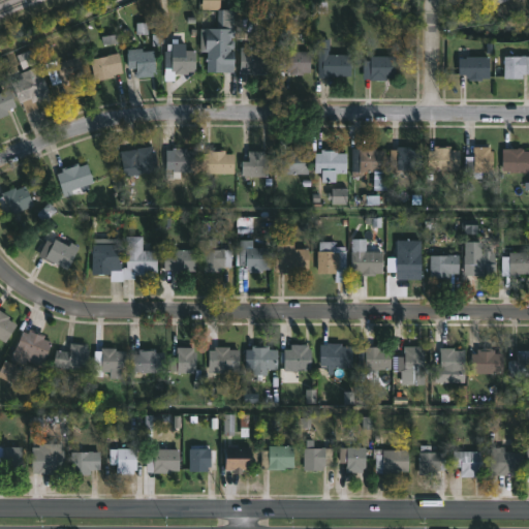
[(226,8),(226,12),(234,12),(232,72),(206,72),(207,52),(204,52),(204,28),(216,28),(216,8),(226,8)]
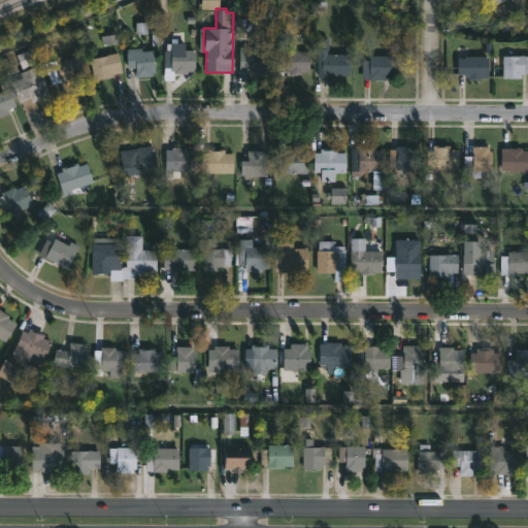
[(326,51),(326,55),(350,55),(350,76),(317,77),(317,39),(328,39),(328,51),(326,51)]
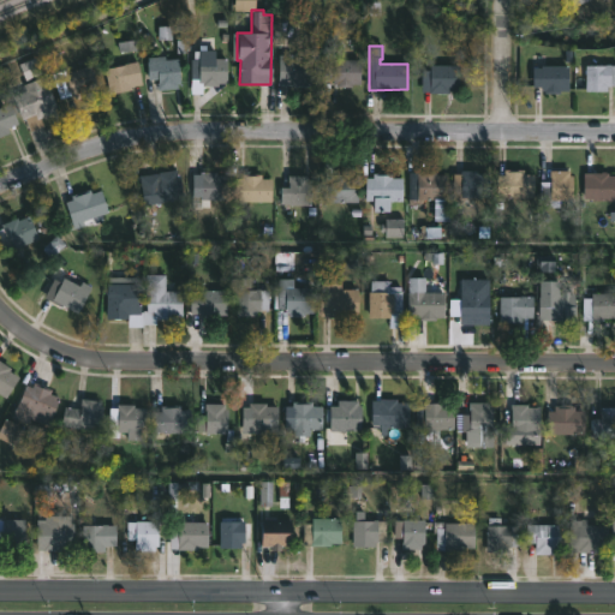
[(206,47),(206,51),(215,51),(215,59),(231,59),(230,84),(218,84),(218,87),(202,87),(202,94),(190,94),(190,60),(192,60),(193,52),(198,52),(199,47),(206,47)]
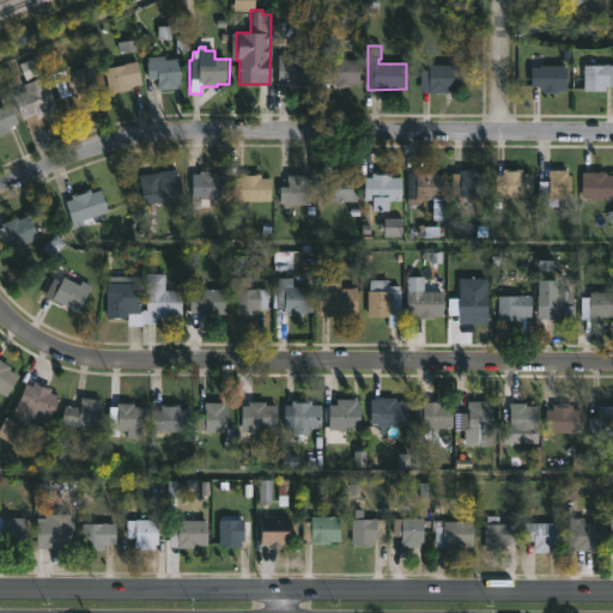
[(317,48),(316,89),(286,89),(286,83),(277,83),(277,64),(286,64),(286,55),(291,55),(291,53),(308,53),(308,48),(317,48)]
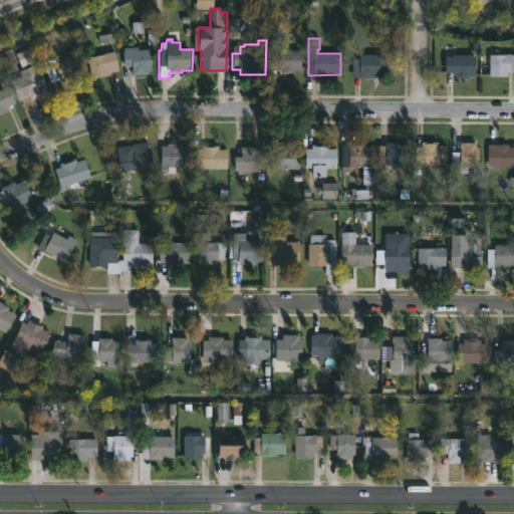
[(138,47),(138,50),(149,49),(150,70),(147,70),(147,74),(132,75),(131,66),(122,67),(122,48),(138,47)]
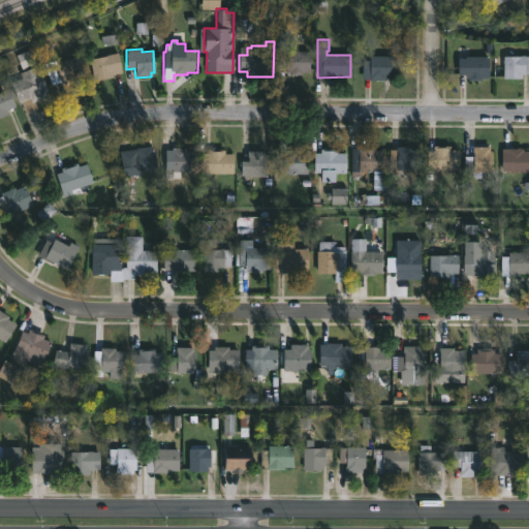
[(310,52),(310,72),(302,72),(302,75),(289,75),(289,72),(286,72),(286,70),(279,68),(279,52),(310,52)]
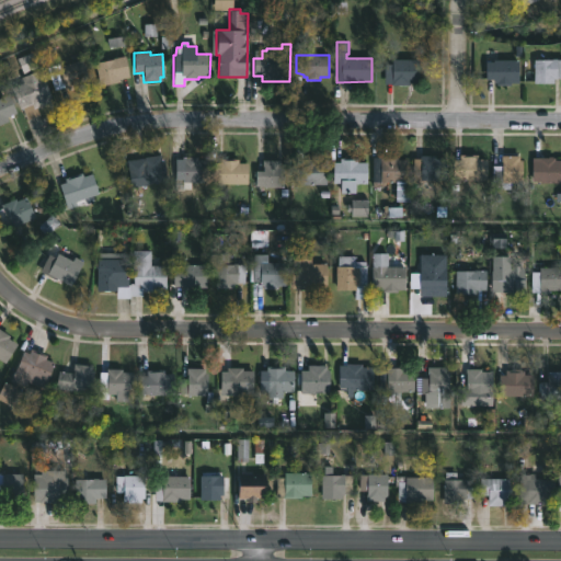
[(119,82),(103,86),(102,82),(99,83),(95,63),(125,56),(128,77),(118,79),(119,82)]
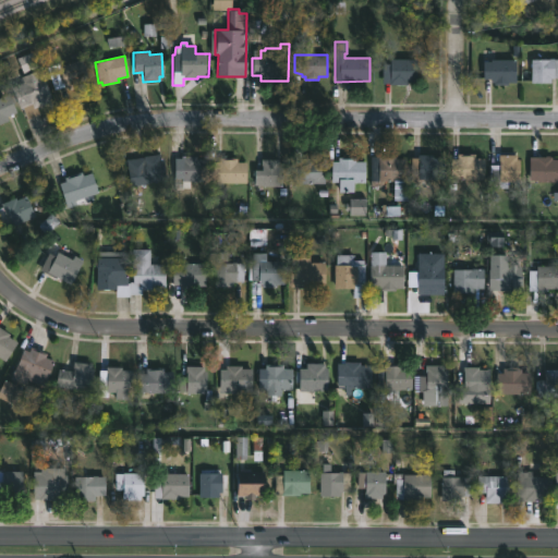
[(24,72),(37,69),(34,57),(21,60),(24,72)]
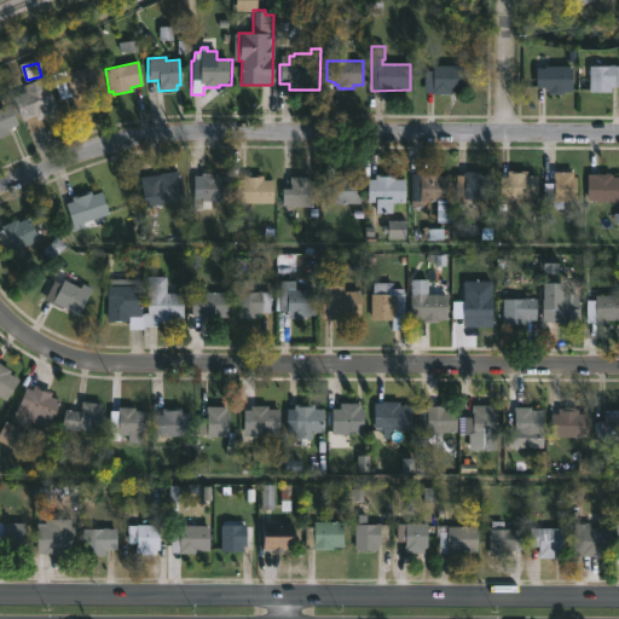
[(426,94),(423,94),(423,74),(433,74),(433,65),(463,65),(463,91),(451,91),(451,94),(426,94)]
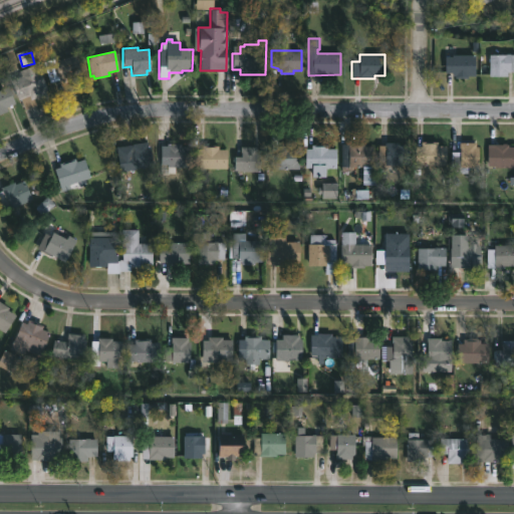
[(508,76),(489,76),(489,54),(513,54),(513,72),(508,72),(508,76)]
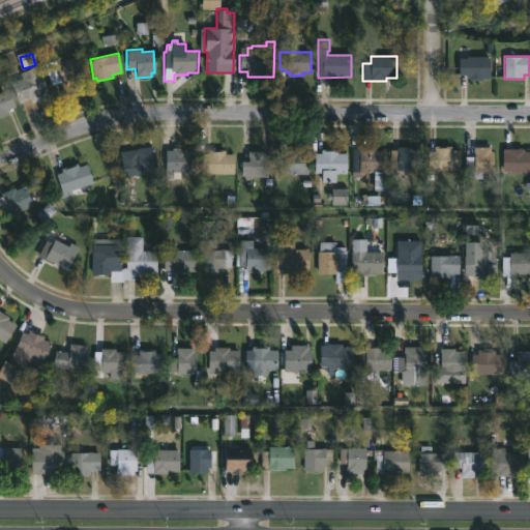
[(78,57),(84,77),(77,79),(77,82),(65,86),(64,83),(61,84),(60,82),(51,85),(45,65),(55,61),(56,63),(78,57)]
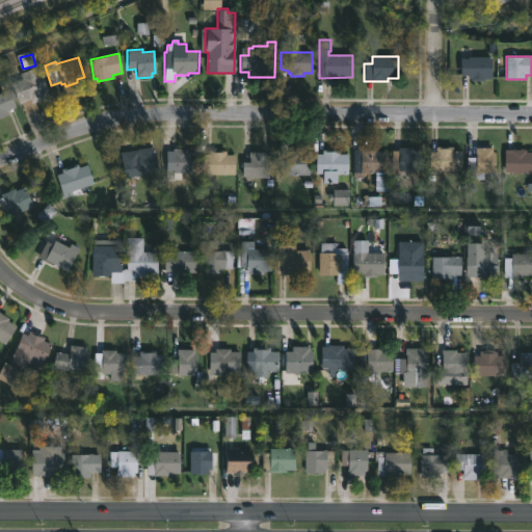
[(493,57),(491,81),(487,81),(487,79),(484,79),(484,82),(470,81),(470,79),(468,79),(468,76),(460,75),(460,58),(493,57)]
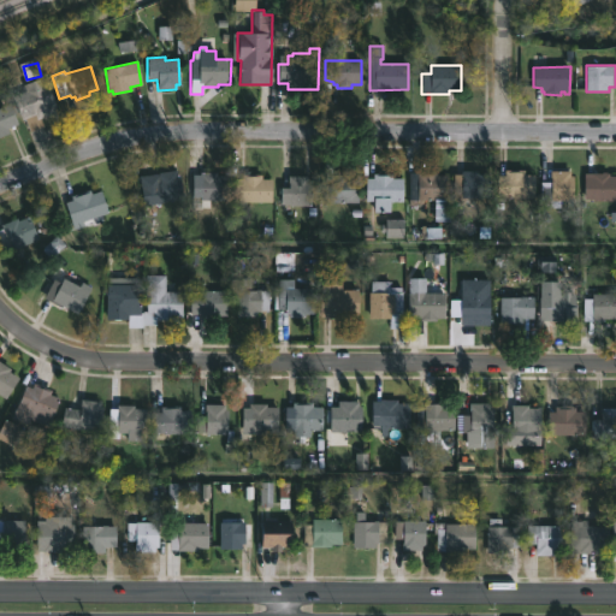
[(54,112),(37,119),(35,114),(21,119),(12,96),(25,92),(23,86),(45,77),(55,106),(52,107),(54,112)]
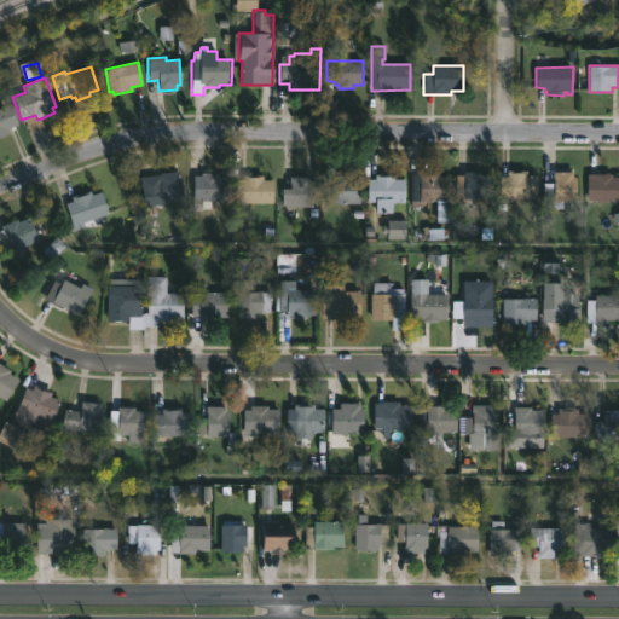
[(0,106),(5,105),(9,115),(12,114),(16,122),(6,128),(9,134),(0,137),(0,106)]
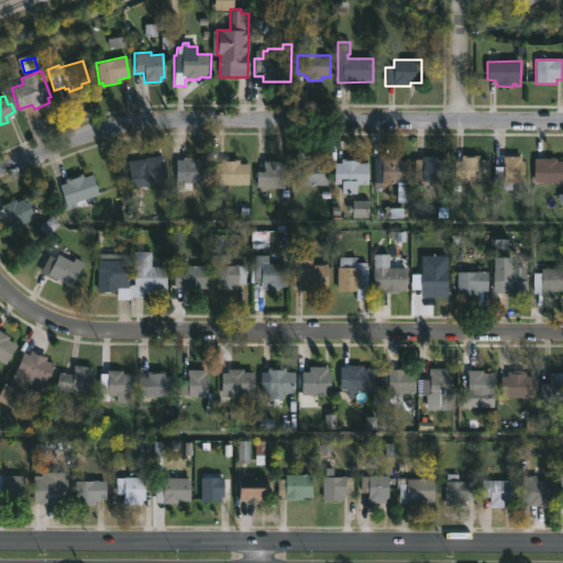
[(302,150),(302,159),(316,159),(316,162),(327,163),(326,186),(301,186),(301,184),(294,184),(294,162),(296,162),(296,150),(302,150)]
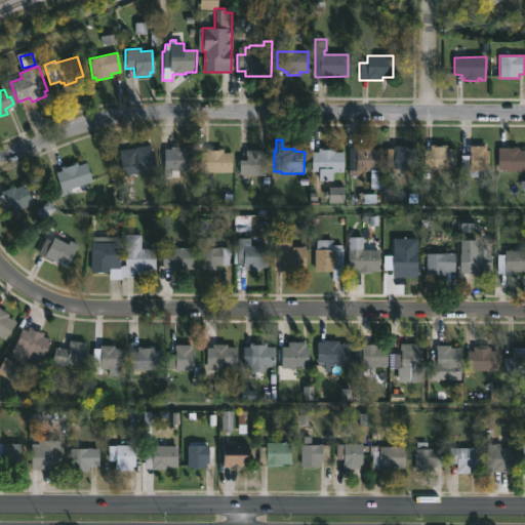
[(148,146),(148,152),(153,151),(156,170),(136,172),(137,173),(130,174),(127,150),(148,146)]
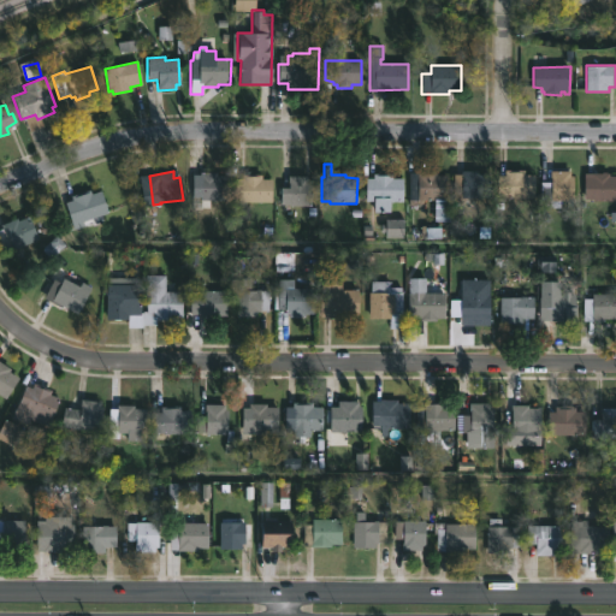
[(478,171),(478,176),(491,176),(490,199),(473,199),(473,206),(452,206),(454,175),(461,175),(461,171),(478,171)]
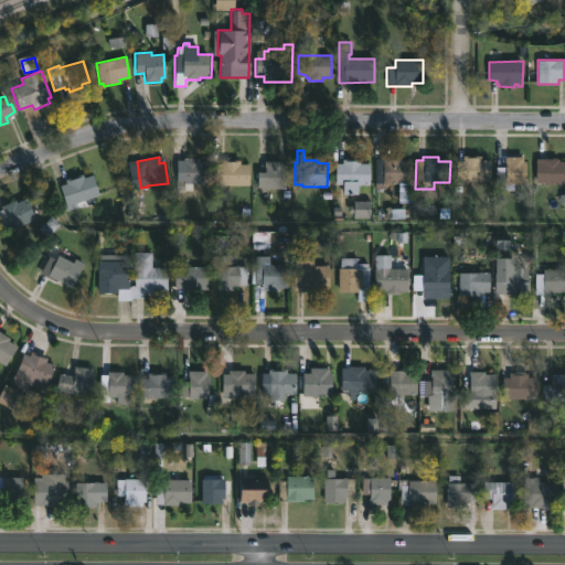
[(490,161),(489,182),(456,181),(457,161),(462,162),(462,157),(481,157),(481,160),(490,161)]
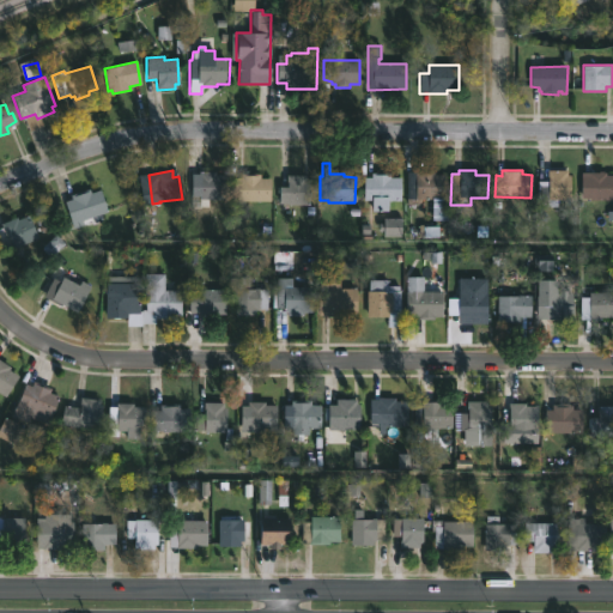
[(566,170),(566,175),(570,175),(569,199),(557,199),(557,206),(539,206),(539,199),(536,199),(536,181),(547,181),(546,170),(566,170)]
